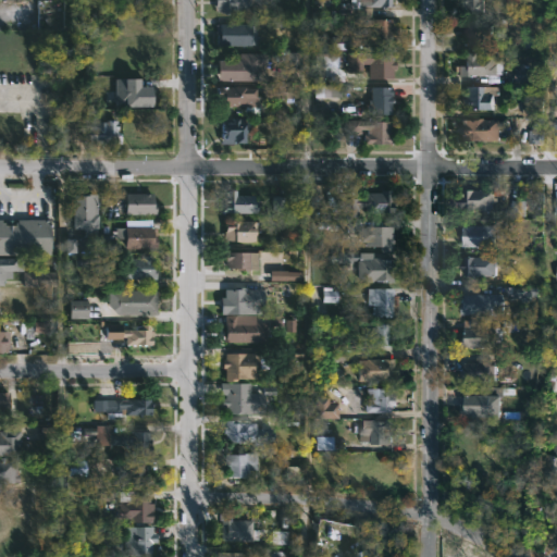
[(258,0),(258,11),(214,11),(214,0),(258,0)]
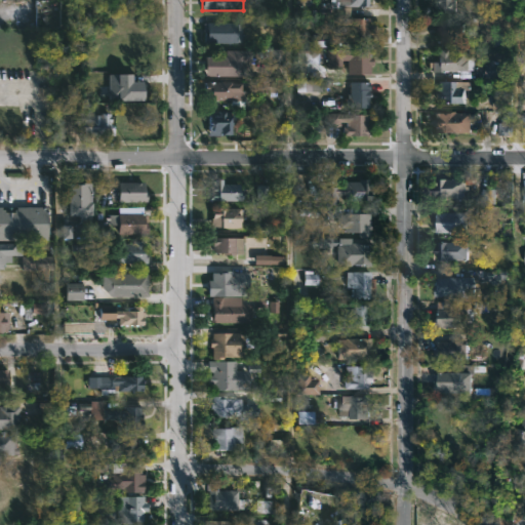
[(448,0),(448,1),(453,1),(453,10),(434,11),(435,2),(432,2),(432,0),(448,0)]
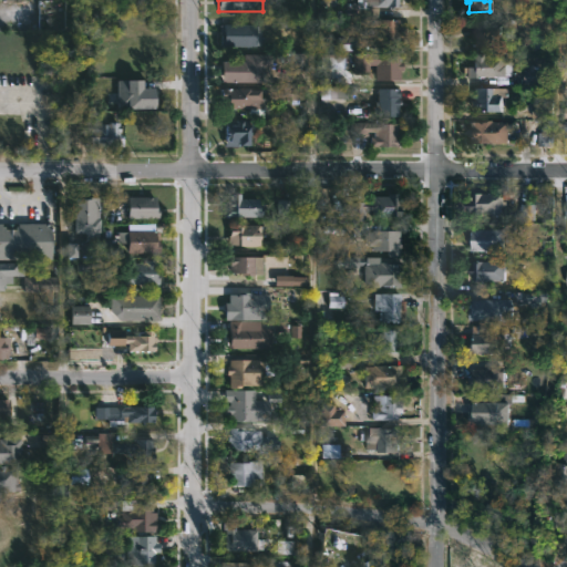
[(399,19),(399,27),(403,27),(403,35),(399,35),(399,42),(373,42),(373,19),(399,19)]
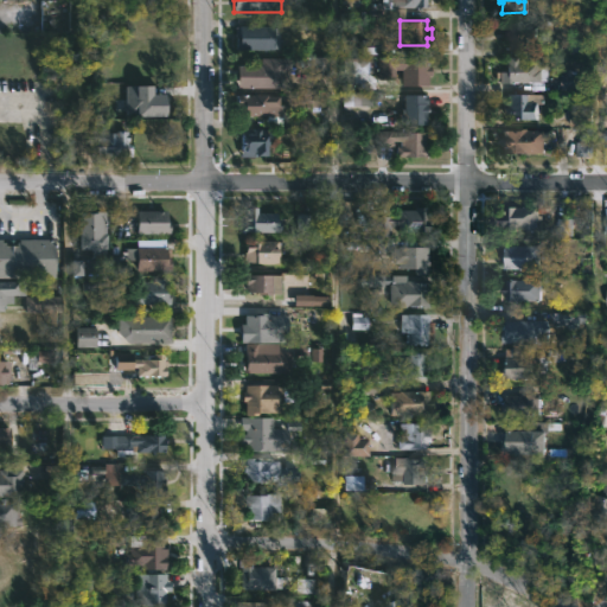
[(525,21),(526,27),(534,26),(534,36),(525,37),(525,48),(503,49),(503,39),(500,39),(500,30),(505,30),(505,23),(525,21)]
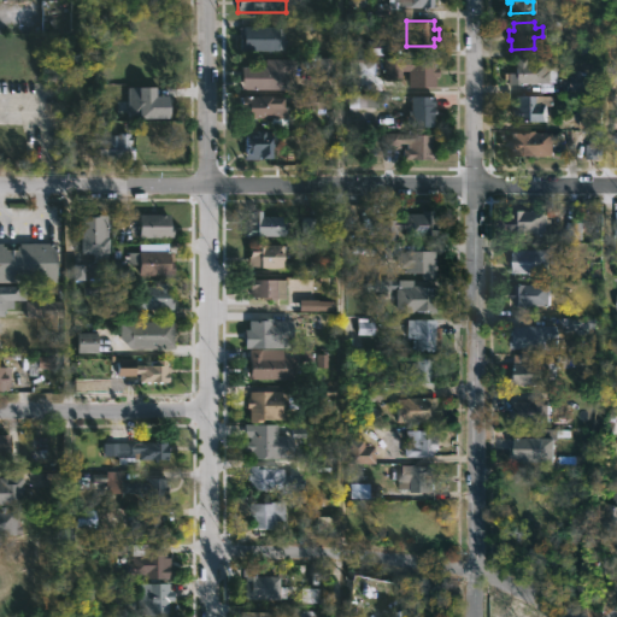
[(277,25),(277,28),(283,28),(283,48),(277,48),(277,50),(239,50),(239,36),(242,36),(242,25),(277,25)]
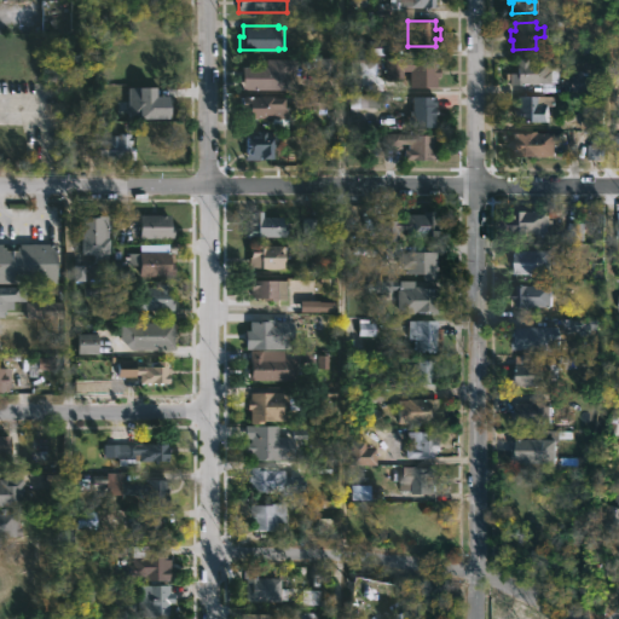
[(594,56),(594,40),(578,40),(578,56),(594,56)]
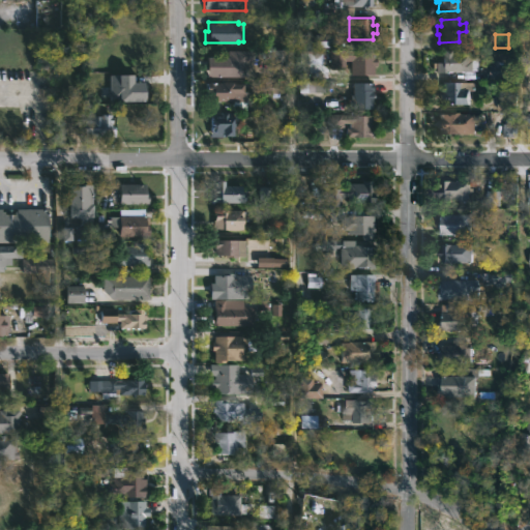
[(359,49),(359,50),(374,50),(374,57),(376,57),(376,65),(374,65),(374,74),(350,74),(350,61),(345,61),(345,68),(329,69),(329,49),(359,49)]
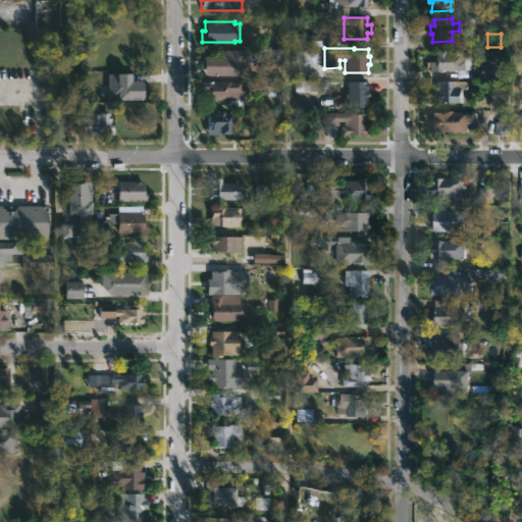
[(445,48),(445,52),(462,51),(462,56),(469,56),(469,69),(436,69),(436,71),(426,70),(425,66),(428,66),(427,60),(431,60),(431,48),(445,48)]
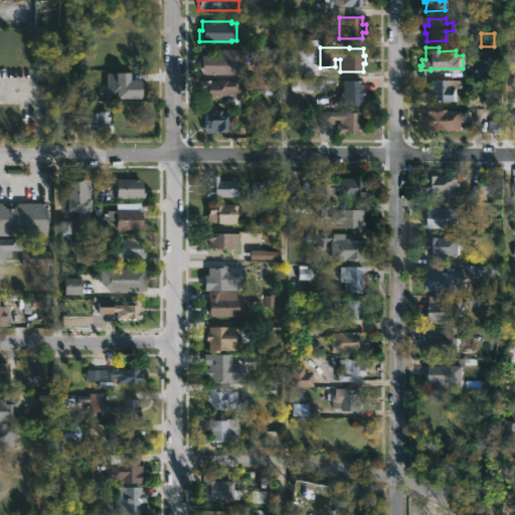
[(246,48),(246,51),(248,51),(248,59),(240,59),(240,73),(201,73),(201,54),(220,54),(220,48),(246,48)]
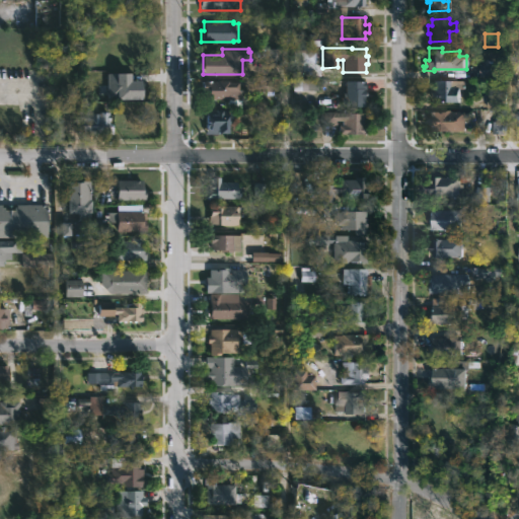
[(267,49),(267,65),(280,65),(280,49),(267,49)]
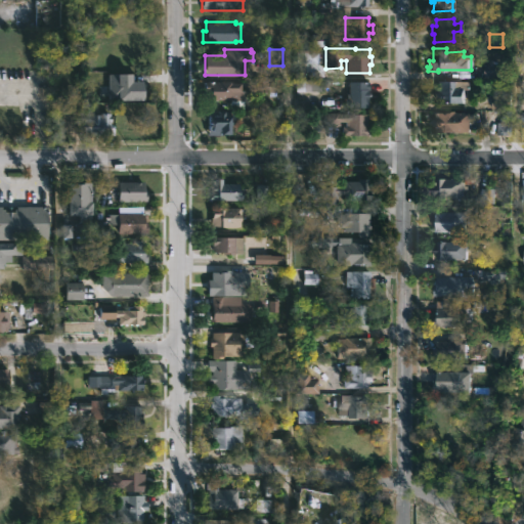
[(317,63),(317,52),(296,51),(296,63),(317,63)]
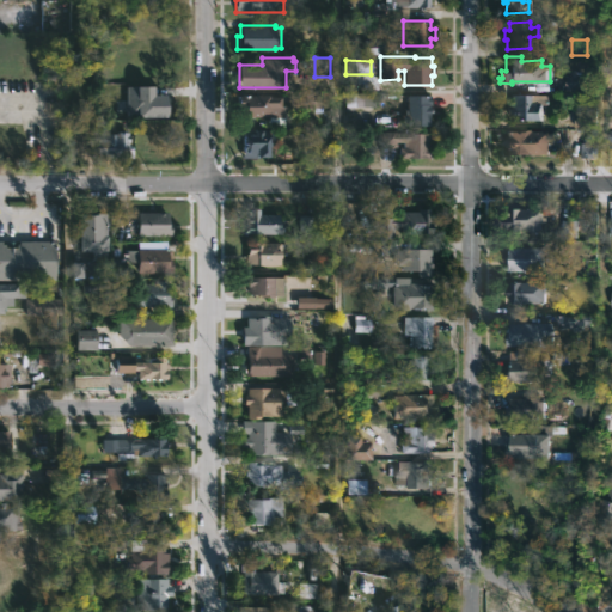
[(580,92),(581,72),(567,72),(565,91),(580,92)]
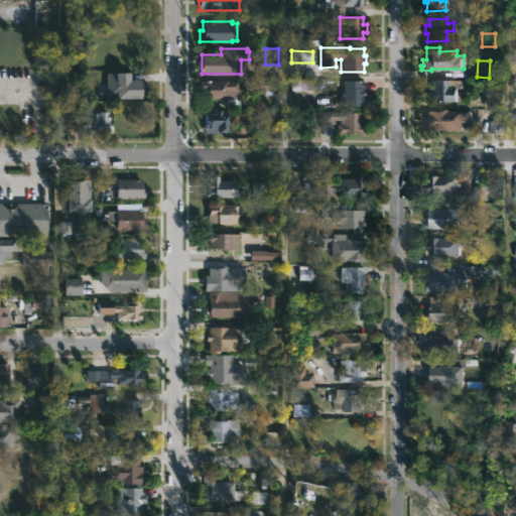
[(139,99),(139,81),(128,81),(128,73),(106,73),(106,99),(139,99)]
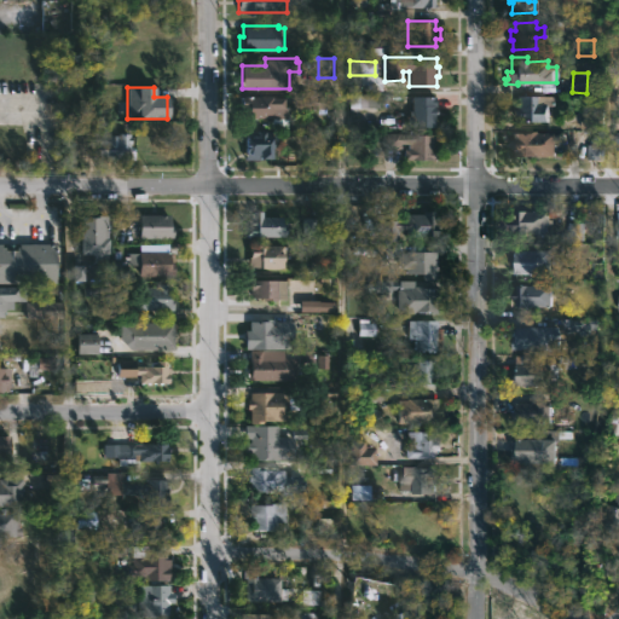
[(325,97),(302,94),(302,108),(325,109),(325,97)]
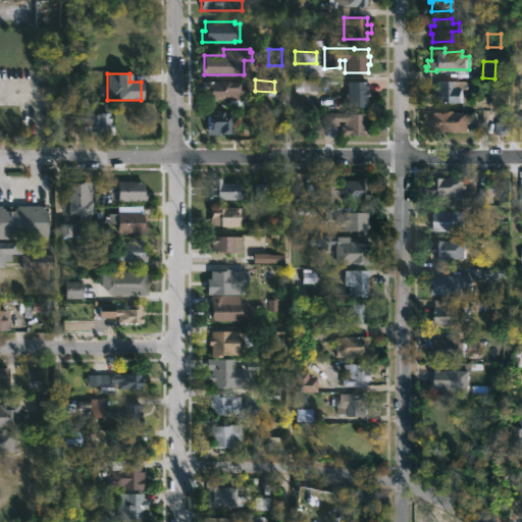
[(318,91),(318,80),(294,81),(294,92),(318,91)]
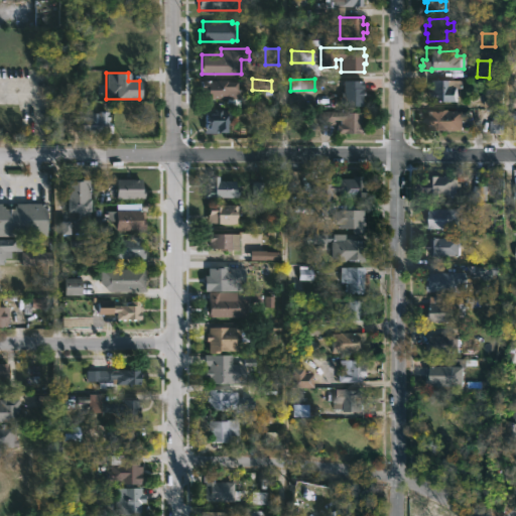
[(227,80),(227,82),(237,82),(237,104),(227,104),(227,98),(202,98),(202,81),(227,80)]
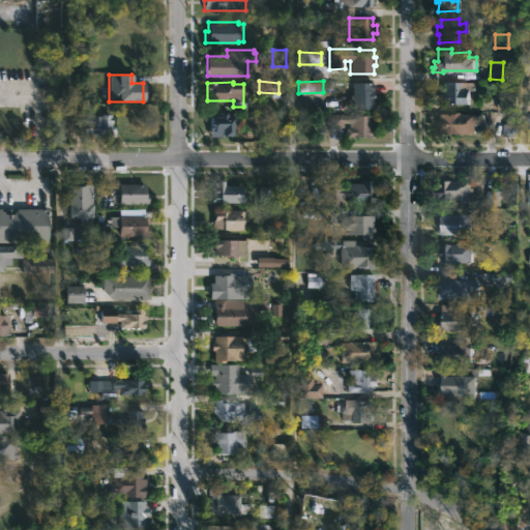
[(351,109),(348,109),(348,99),(353,99),(352,82),(373,82),(372,109),(351,109)]
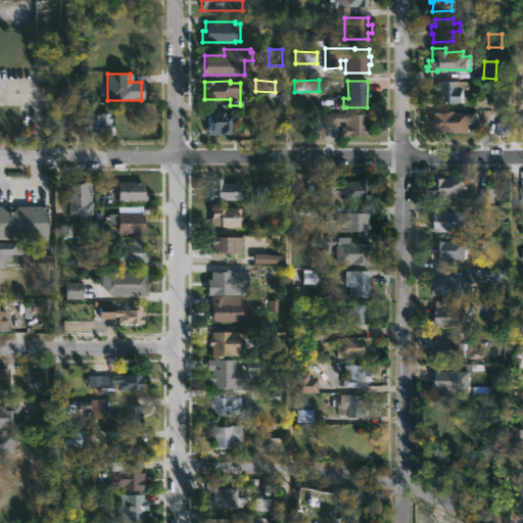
[(463,81),(463,102),(433,102),(433,100),(431,100),(431,92),(433,92),(433,82),(463,81)]
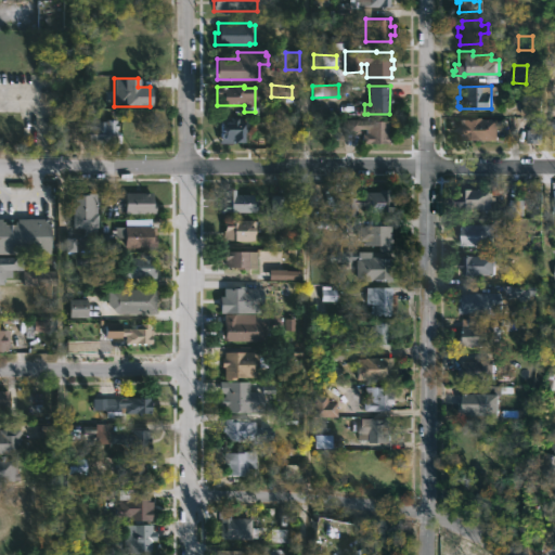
[(520,116),(541,116),(541,102),(521,101),(520,116)]
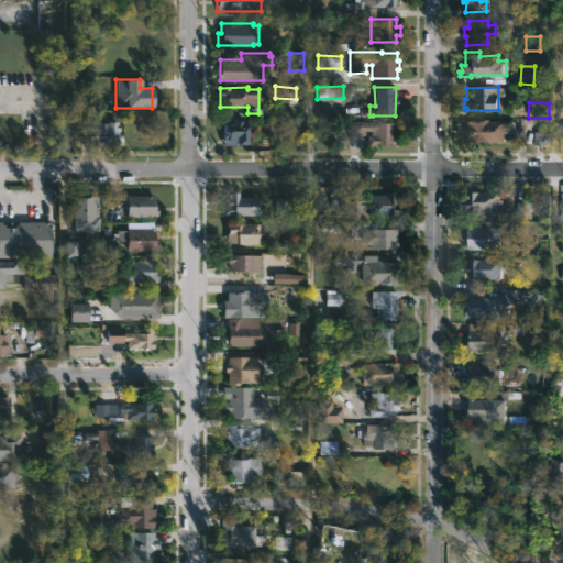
[(241,119),(250,119),(250,124),(252,124),(250,134),(247,134),(247,144),(223,145),(223,119),(241,119)]
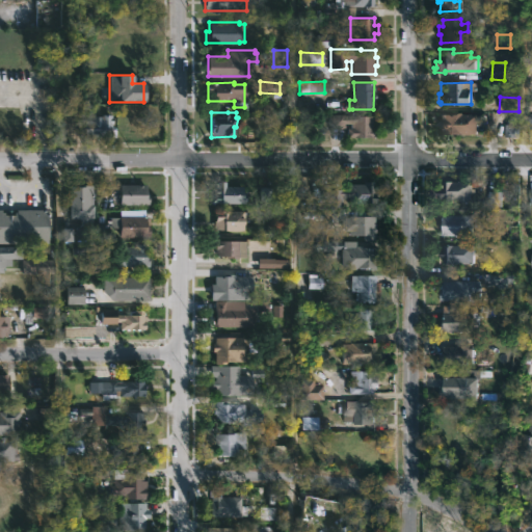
[(460,112),(460,113),(474,113),(474,134),(436,134),(436,117),(440,117),(440,113),(460,112)]
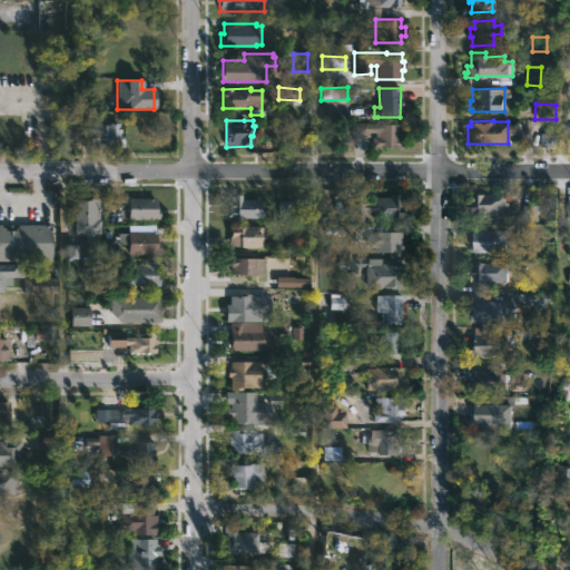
[(119,123),(119,147),(106,147),(106,144),(90,144),(90,127),(98,127),(98,124),(107,124),(107,123),(119,123)]
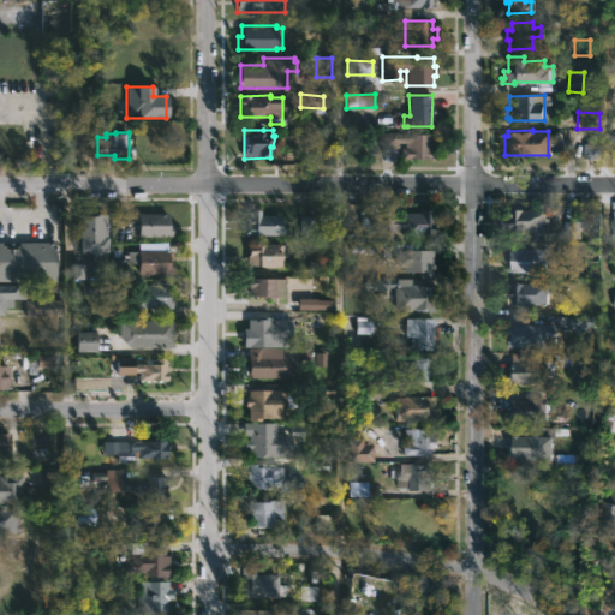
[(415,132),(415,133),(433,133),(434,159),(405,159),(405,143),(398,143),(398,148),(382,148),(382,132),(398,132),(398,133),(415,132)]
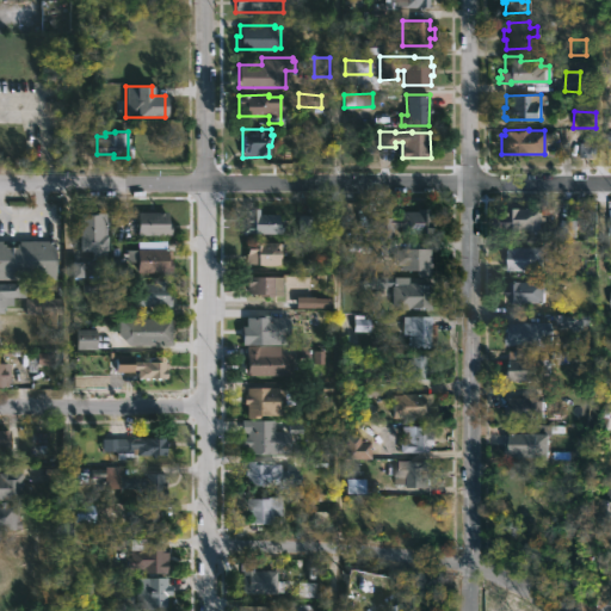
[(579,158),(594,158),(596,144),(580,143),(579,158)]
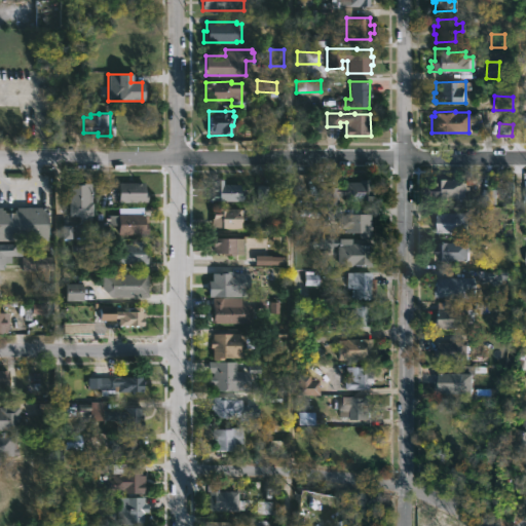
[(222,179),(222,184),(239,184),(239,190),(241,190),(241,200),(207,200),(207,189),(212,189),(212,179),(222,179)]
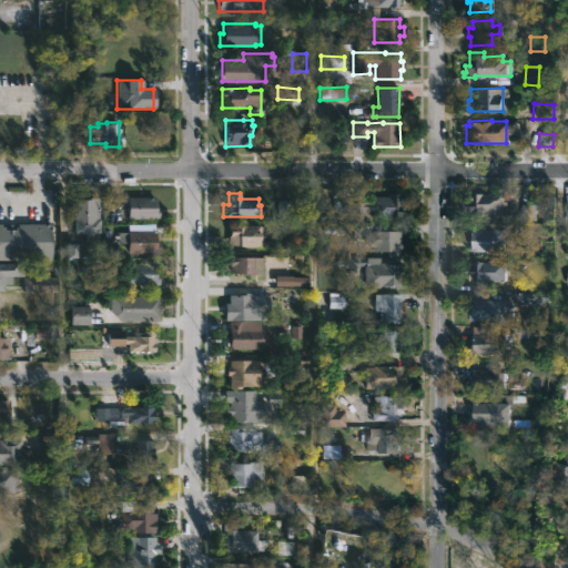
[(398,193),(399,208),(402,208),(402,216),(373,216),(373,211),(366,212),(366,221),(348,221),(348,202),(368,201),(368,202),(373,202),(373,195),(387,195),(387,193),(398,193)]
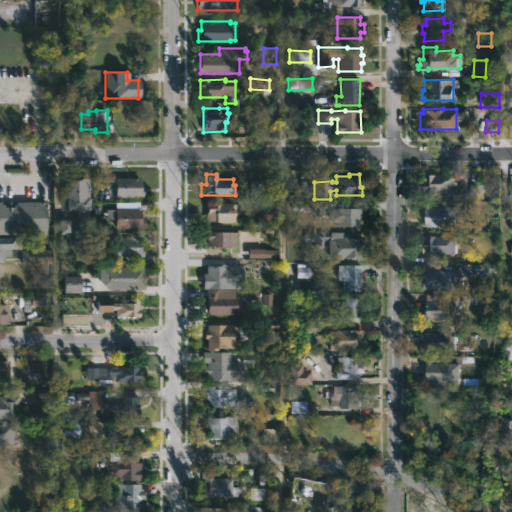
[(456,174),(456,181),(458,181),(458,186),(454,186),(454,193),(440,193),(440,197),(430,197),(430,192),(424,192),(424,174),(456,174)]
